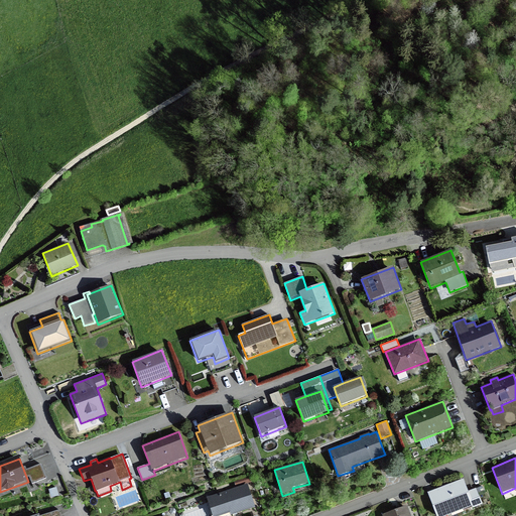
[(234,480),(236,487),(252,482),(250,475),(234,480)]
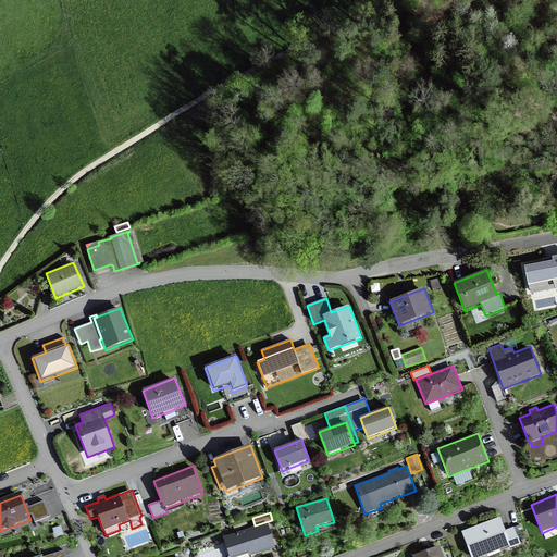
[(500,517),(461,532),(470,556),(482,556),(487,555),(487,556),(490,556),(500,553),(500,552),(509,547),(510,549),(521,545),(516,532),(522,530),(520,525),(506,531),(500,517)]
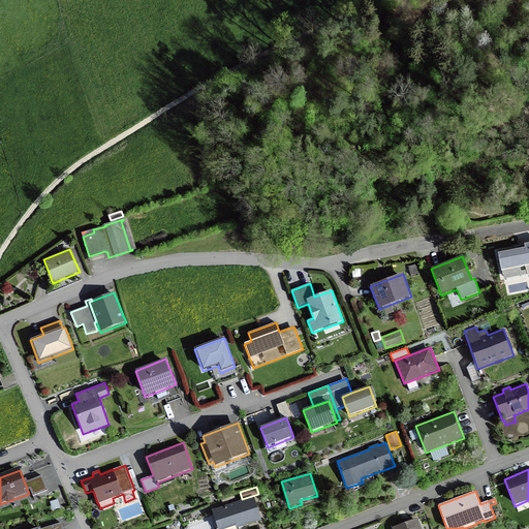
[(254,496),(212,510),(217,528),(228,528),(236,527),(236,528),(261,521),(254,496)]
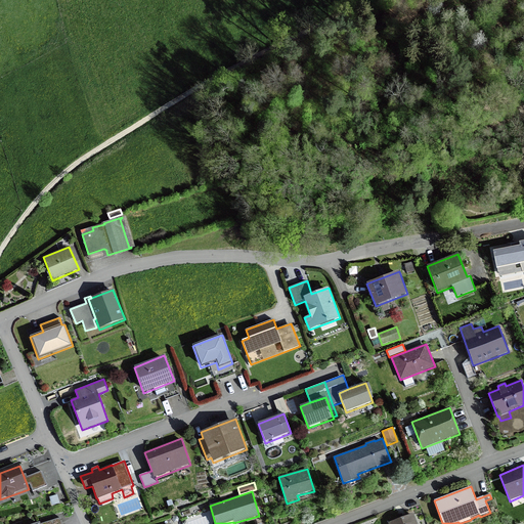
[(417,523),(413,514),(388,523),(417,523)]
